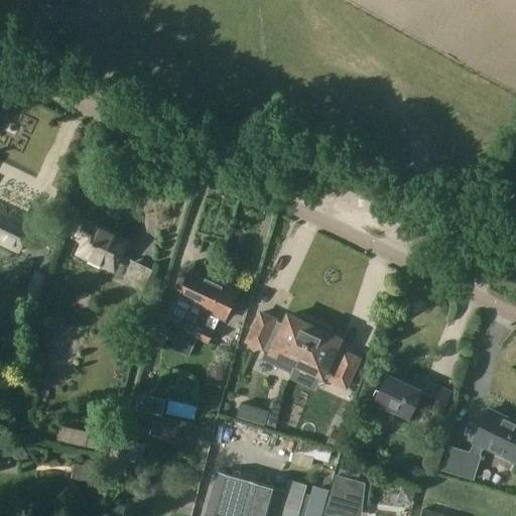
[(0,245),(18,254),(22,247),(29,233),(32,225),(0,209),(0,245)]
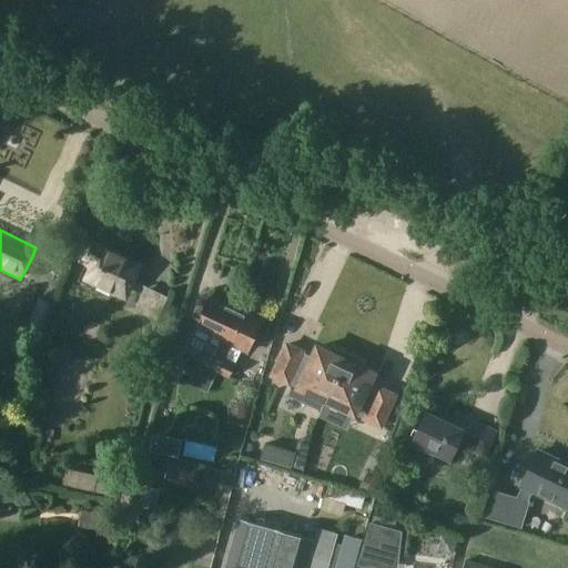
[(125,300),(142,264),(89,240),(79,262),(88,266),(89,267),(83,280),(125,300)]
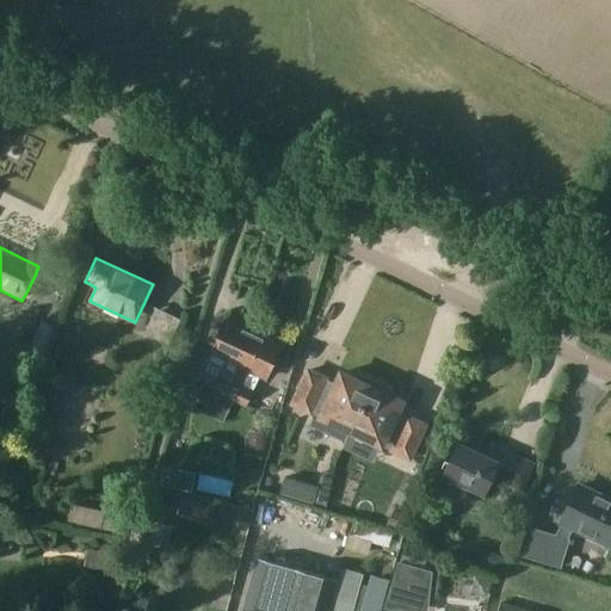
[(236,368),(253,334),(226,321),(210,353),(227,360),(201,413),(222,423),(230,406),(232,407),(234,402),(224,396),(236,368)]
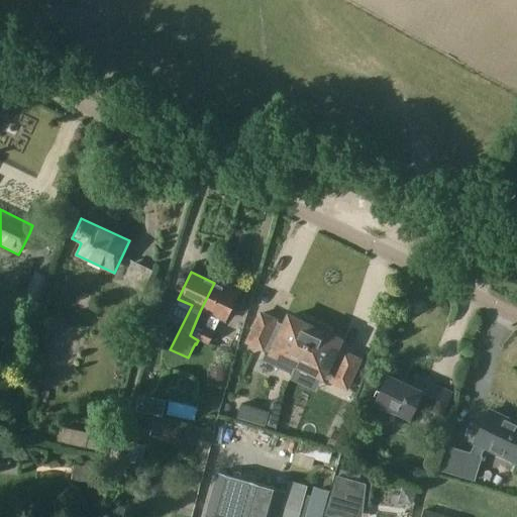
[(190,335),(198,340),(208,344),(220,318),(225,321),(238,293),(214,283),(200,311),(190,335)]
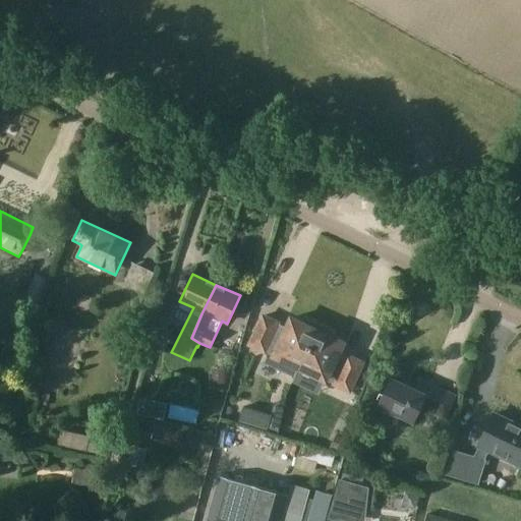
[(299,367),(320,327),(306,321),(304,325),(291,319),(287,328),(263,316),(250,344),(299,367)]
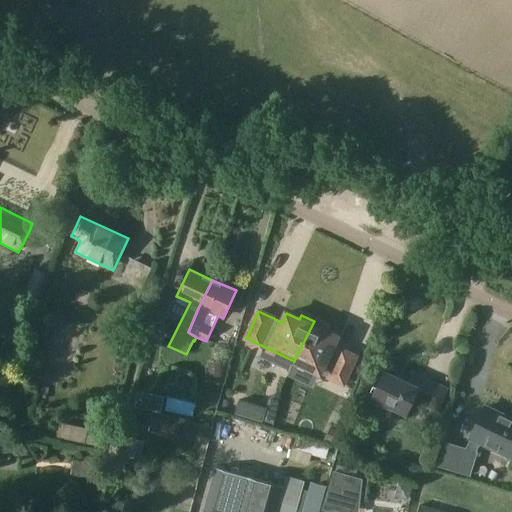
[(119,316),(120,328),(134,326),(132,314),(119,316)]
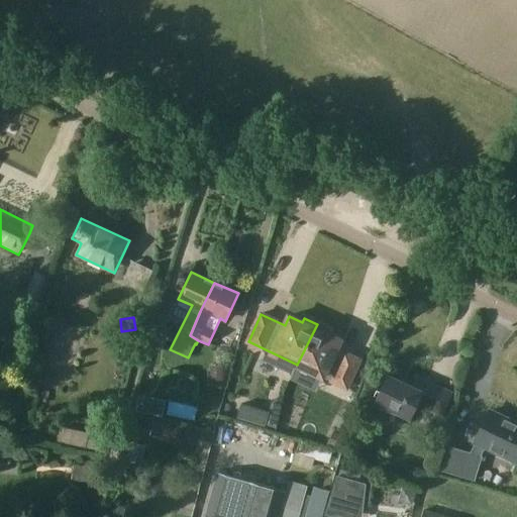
[(317,324),(297,365),(346,388),(359,360),(336,349),(340,340),(327,334),(329,330),(317,324)]
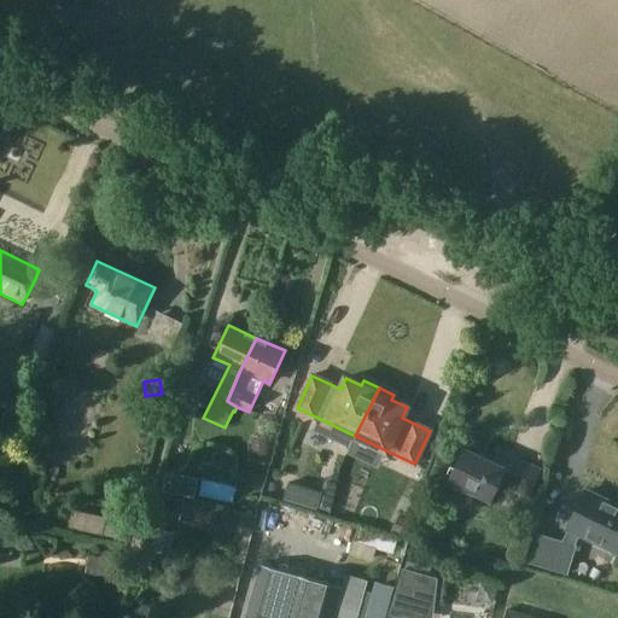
[(499,482),(526,495),(538,470),(497,449),(491,462),(464,449),(449,481),(489,500),(499,482)]
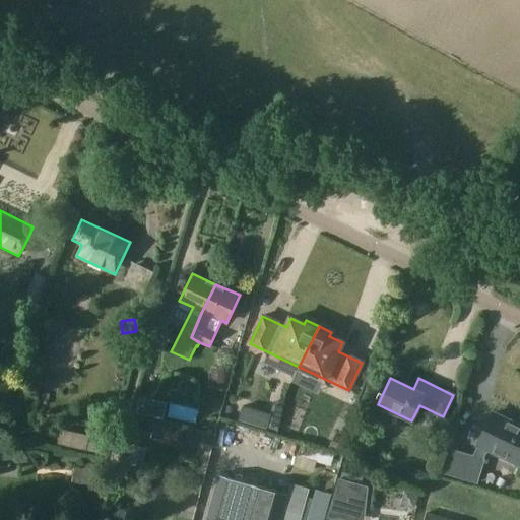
[(519,426),(493,413),(478,444),(479,445),(473,456),(453,450),(446,473),(477,482),(484,459),(482,458),(488,449),(519,463),(519,426)]
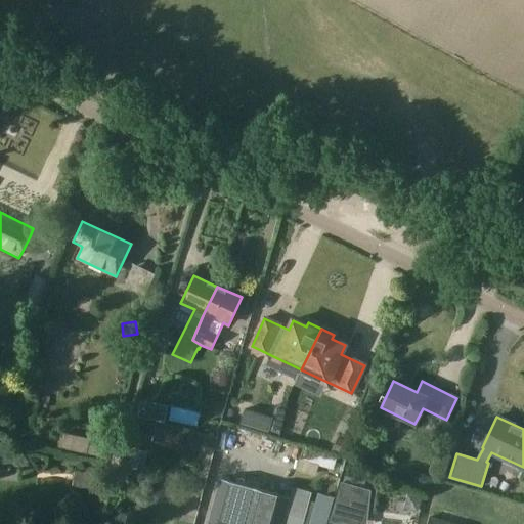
[(151,442),(181,449),(185,434),(156,427),(151,442)]
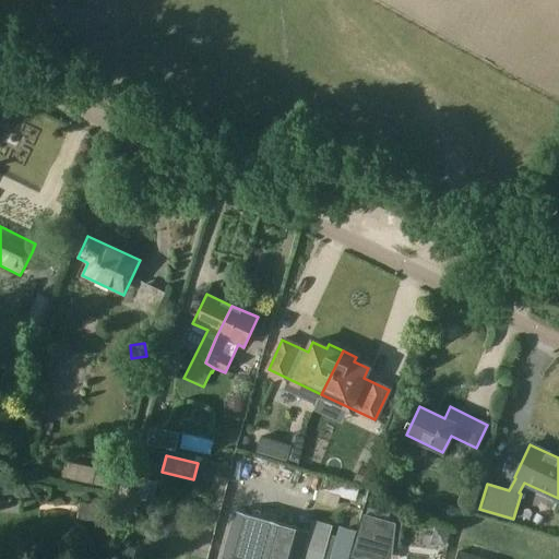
[(97,466),(67,461),(64,474),(95,480),(97,466)]
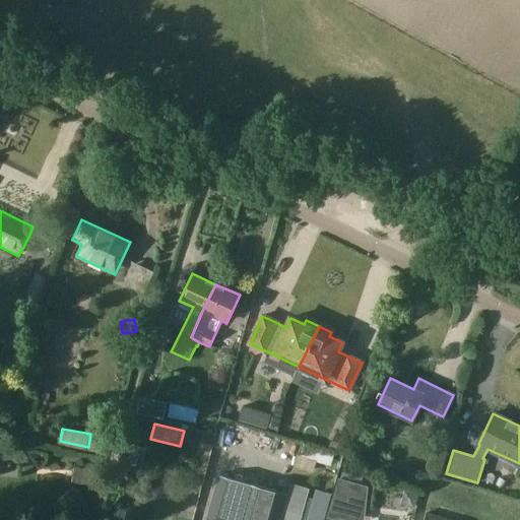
[(142,466),(146,449),(135,446),(136,442),(116,436),(107,471),(126,476),(130,463),(142,466)]
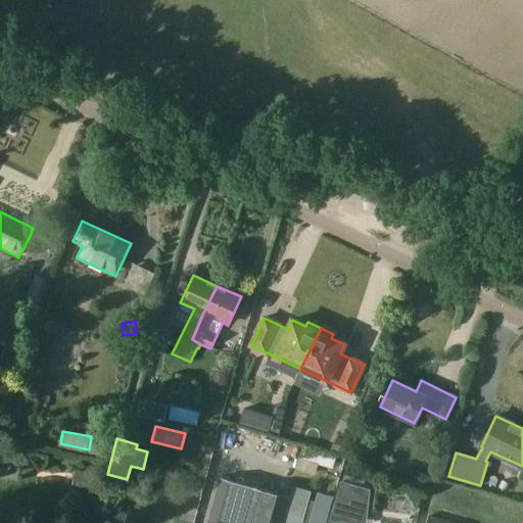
[(276,522),(283,493),(244,485),(244,488),(238,487),(240,482),(212,475),(210,482),(207,482),(201,506),(237,514),(235,522),(276,522)]
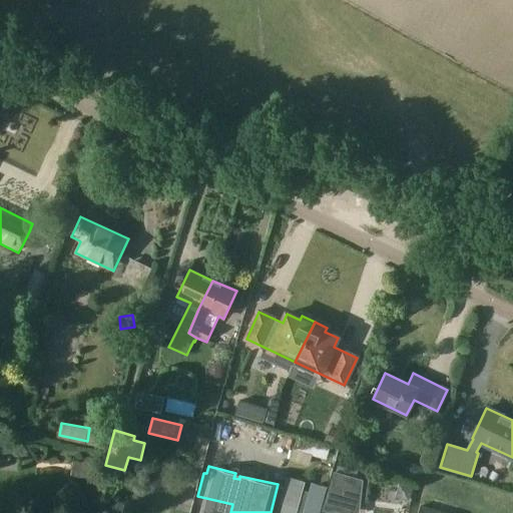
[(361,494),(363,480),(335,476),(325,504),(345,507),(347,492),(361,494)]
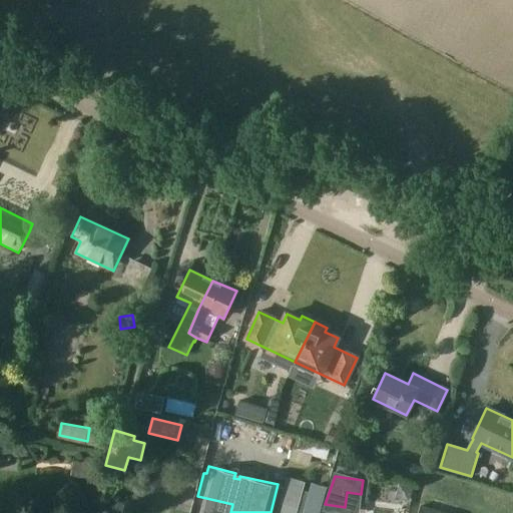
[(300,490),(302,483),(288,480),(278,512),(294,512),(295,511),(302,512),(317,512),(324,490),(313,487),(311,493),(300,490)]
